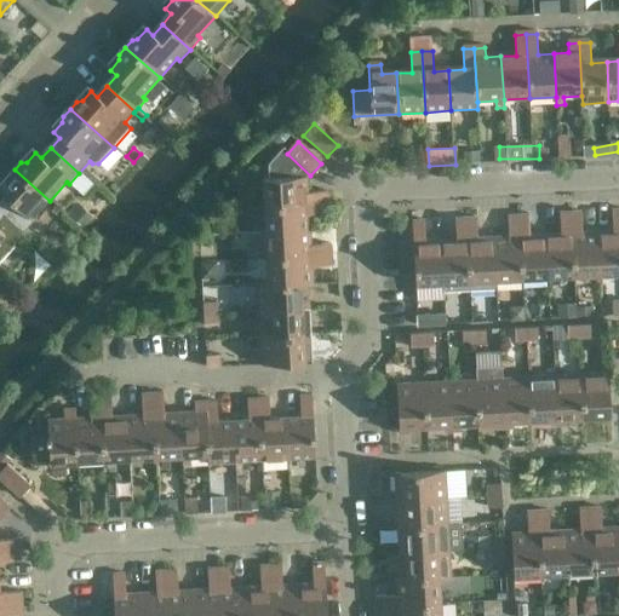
[(50,201),(15,170),(7,178),(9,183),(0,191),(0,194),(5,199),(0,203),(0,212),(24,235),(34,223),(32,220),(50,201)]
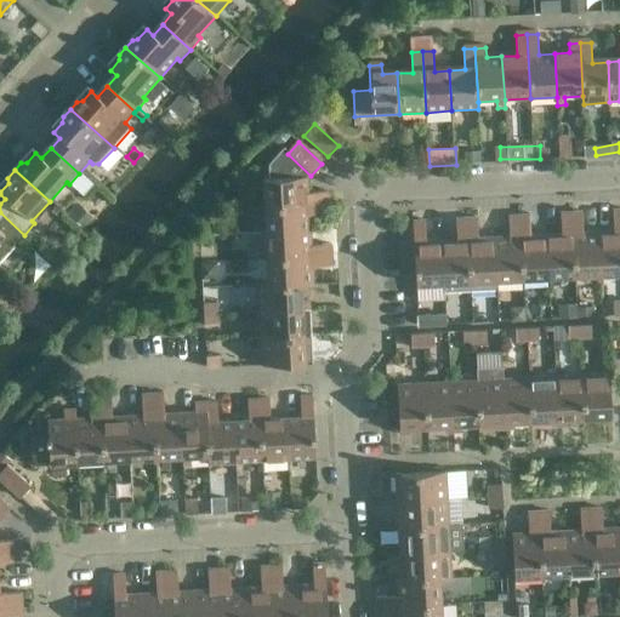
[(265,182),(266,209),(330,205),(329,195),(310,196),(308,180),(265,182)]
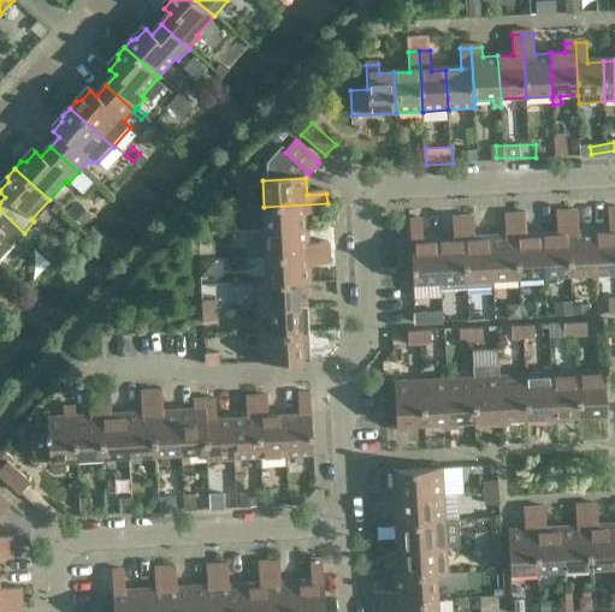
[(327,203),(264,207),(265,233),(308,231),(308,215),(327,214),(327,203)]
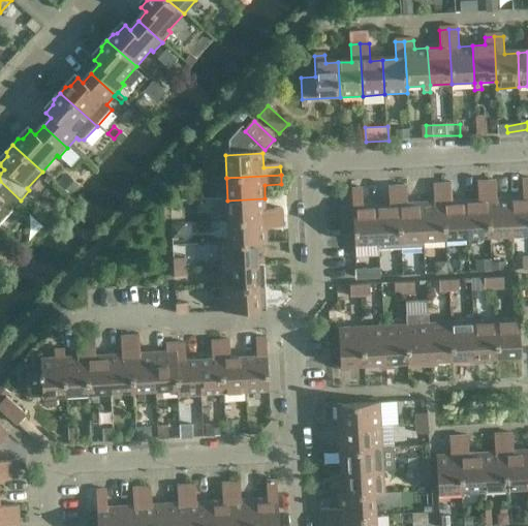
[(21,200),(0,181),(0,225),(13,211),(11,210),(21,200)]
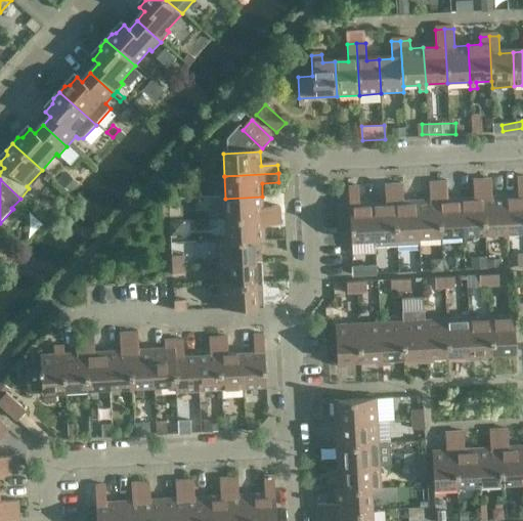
[(518,197),(506,198),(508,234),(522,233),(522,179),(518,180),(518,197)]
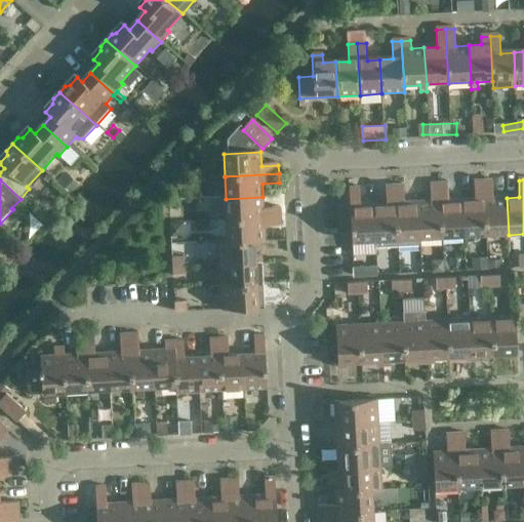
[(475,200),(462,200),(465,237),(486,236),(484,182),(475,183),(475,200)]
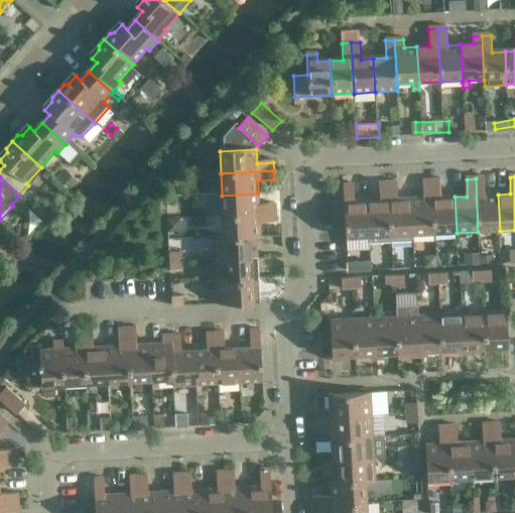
[(484,178),(476,178),(478,232),(500,231),(498,195),(485,196),(484,178)]
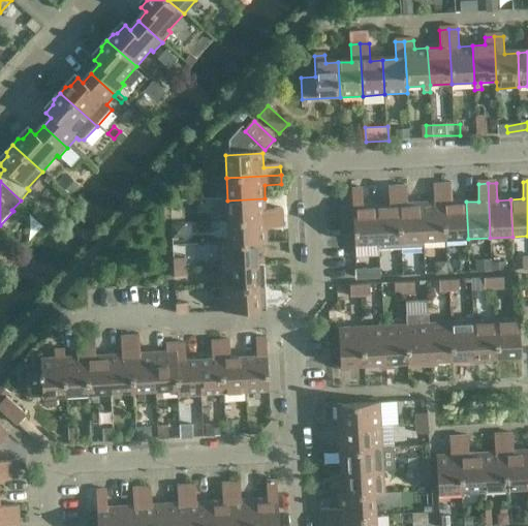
[(452,185),(442,186),(445,241),(468,239),(466,202),(453,203),(452,185)]
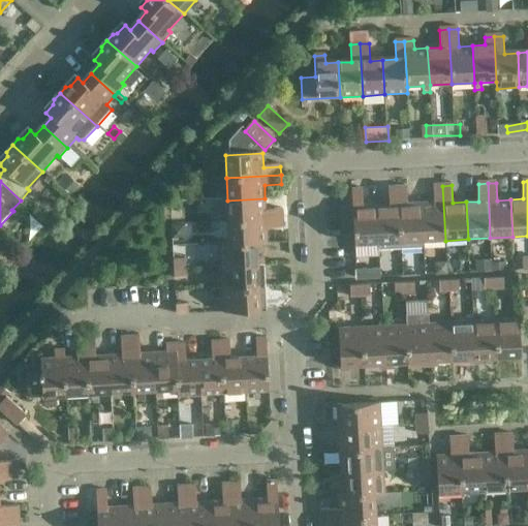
[(434,204),(421,205),(424,242),(445,241),(442,186),(434,186),(434,204)]
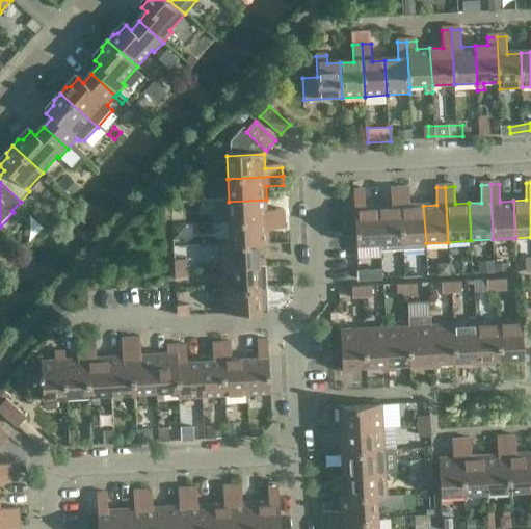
[(392,207),(378,208),(380,245),(381,245),(381,253),(403,252),(400,189),(391,190),(392,207)]
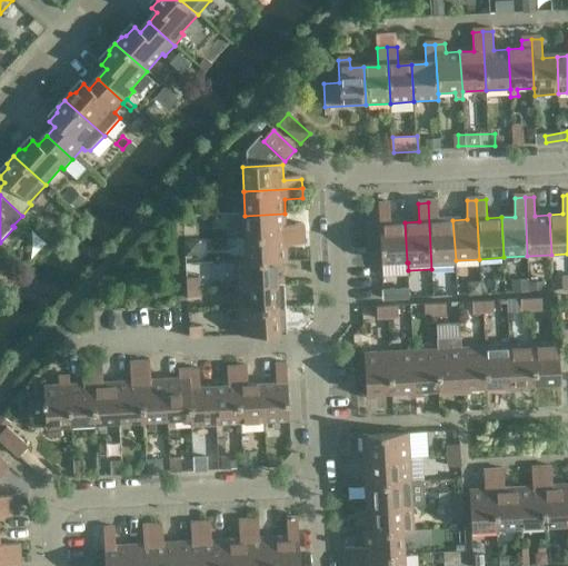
[(438,202),(428,202),(431,269),(456,268),(456,260),(452,220),(439,220),(438,202)]
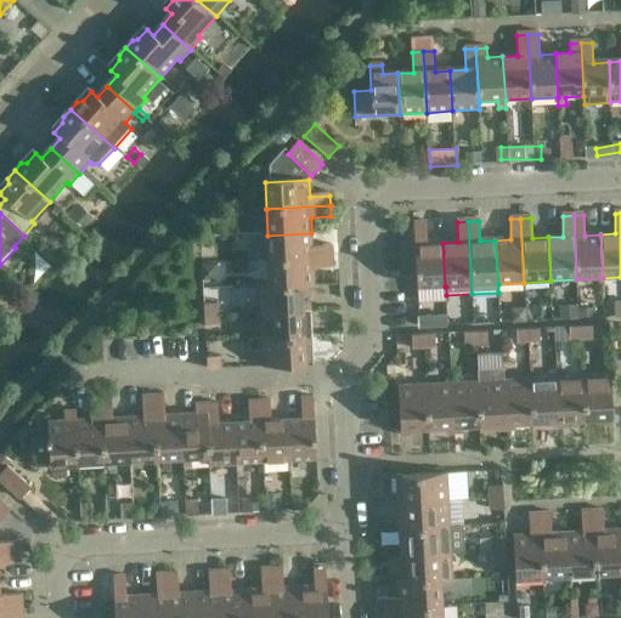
[(427,224),(415,225),(417,270),(416,270),(417,275),(418,288),(445,287),(442,243),(428,244),(427,224)]
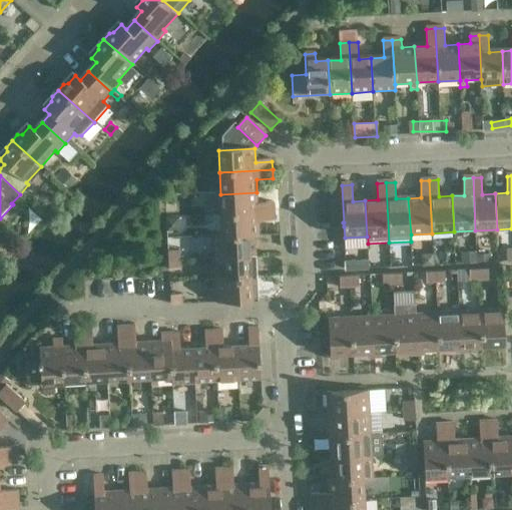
[(257,192),(220,194),(221,215),(275,213),(275,204),(258,205),(257,192)]
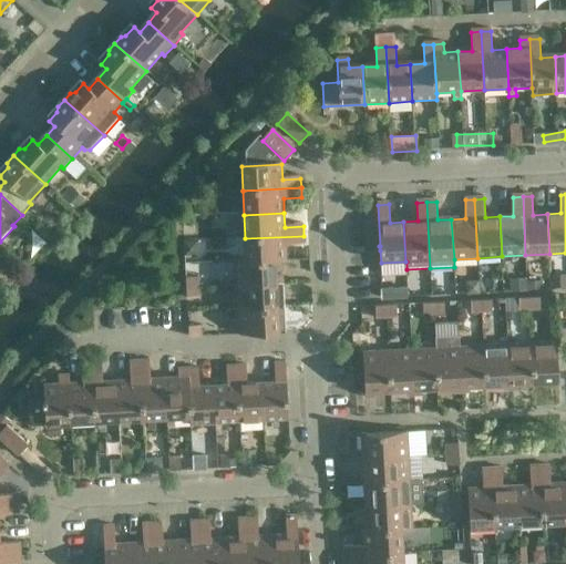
[(304,236),(245,238),(247,263),(276,260),(287,260),(286,246),(305,245),(304,236)]
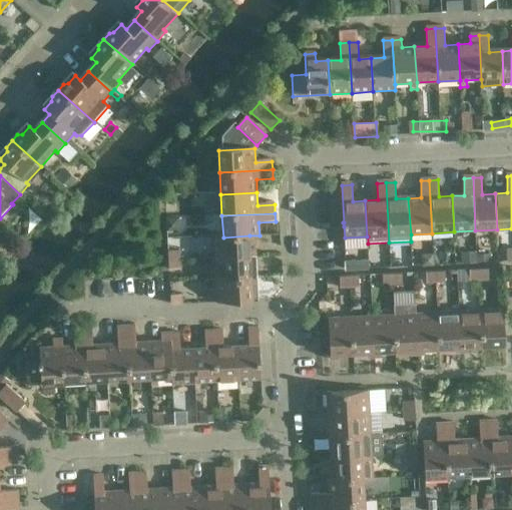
[(249,235),(223,237),(213,238),(214,260),(256,258),(256,250),(250,250),(249,235)]
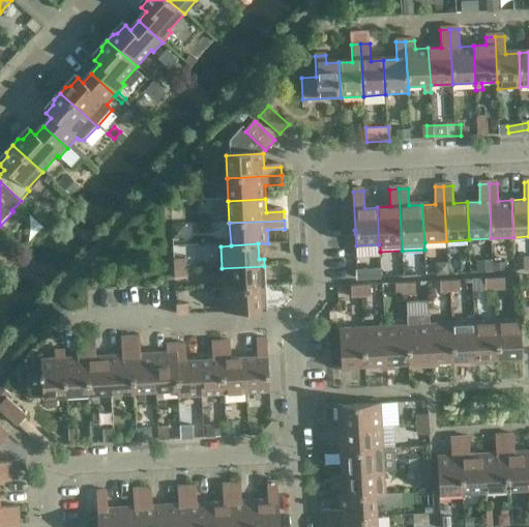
[(187,261),(175,262),(175,271),(187,270),(187,261)]
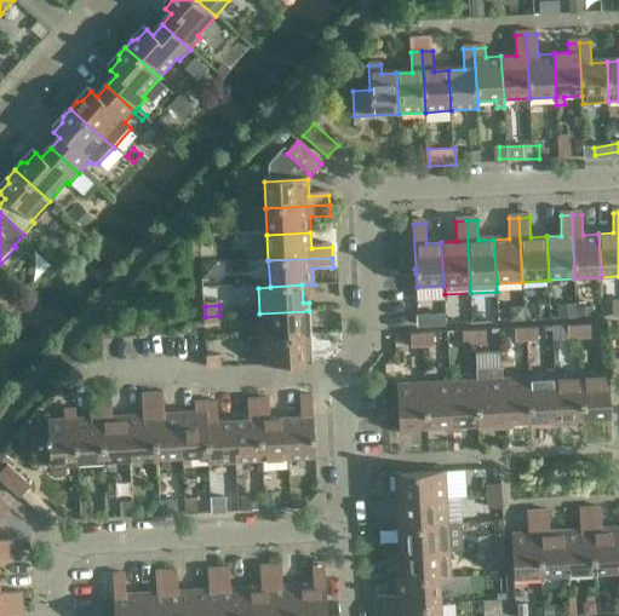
[(560,323),(595,323),(595,305),(560,306),(560,323)]
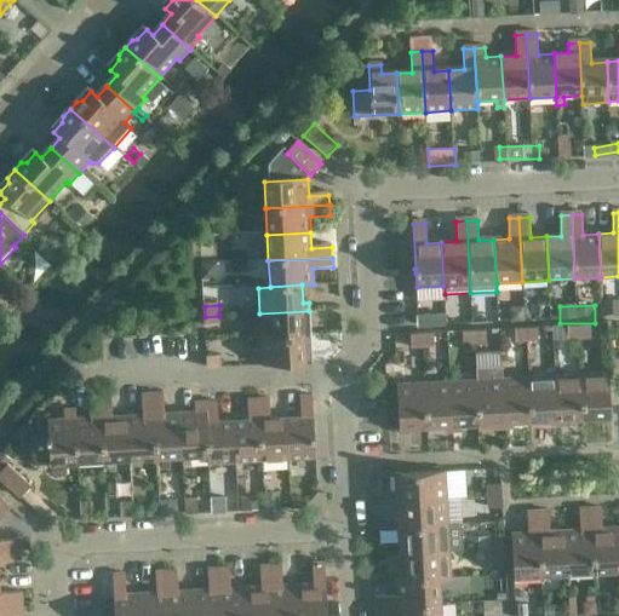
[(309,311),(259,314),(261,340),(304,338),(304,320),(310,318),(309,311)]
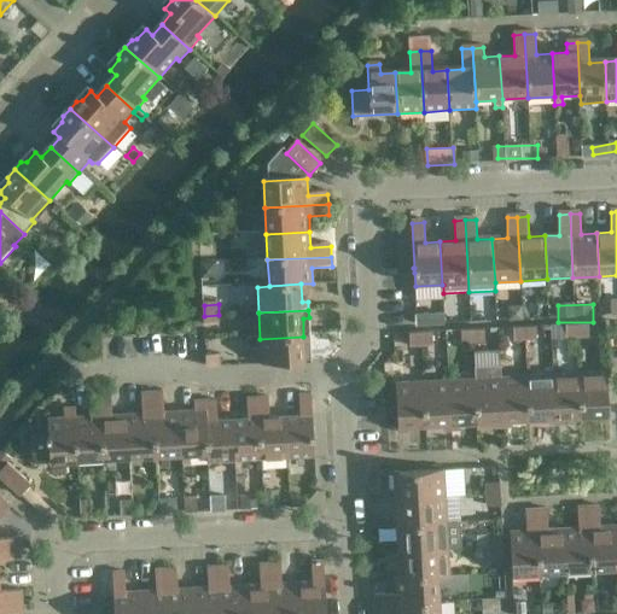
[(446,311),(417,313),(418,326),(446,325),(446,311)]
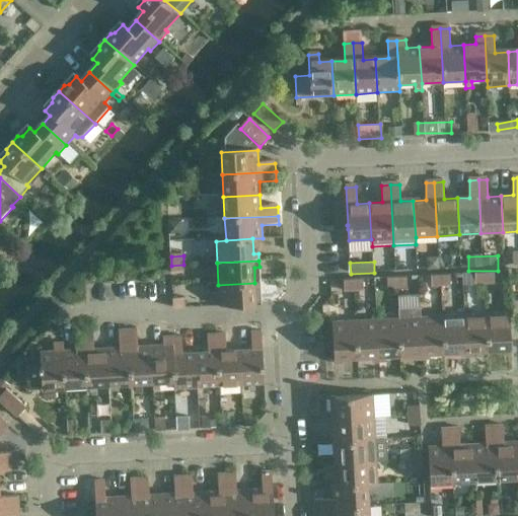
[(185,275),(183,265),(171,266),(171,268),(171,276),(185,275)]
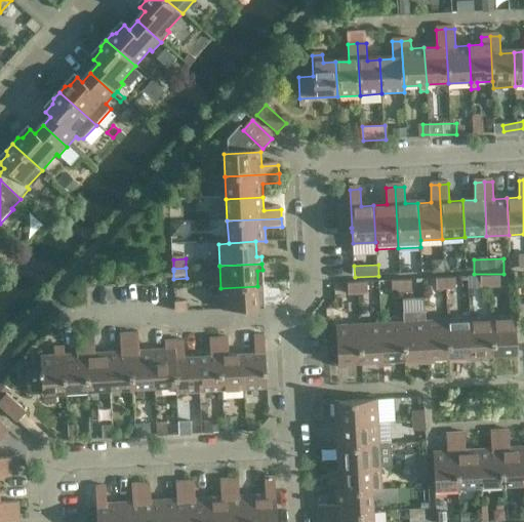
[(490,288),(489,277),(480,278),(481,289),(490,288)]
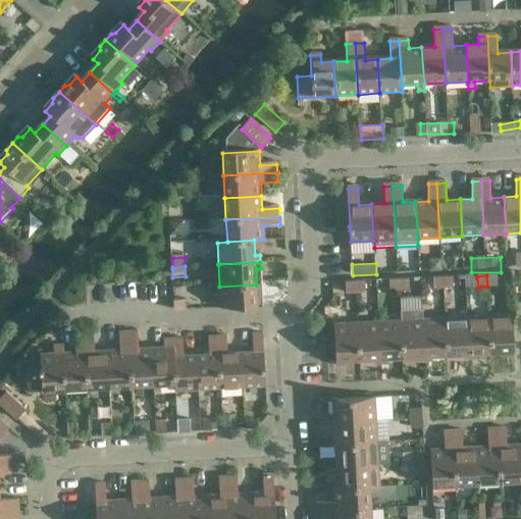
[(498,287),(497,275),(486,275),(487,287),(498,287)]
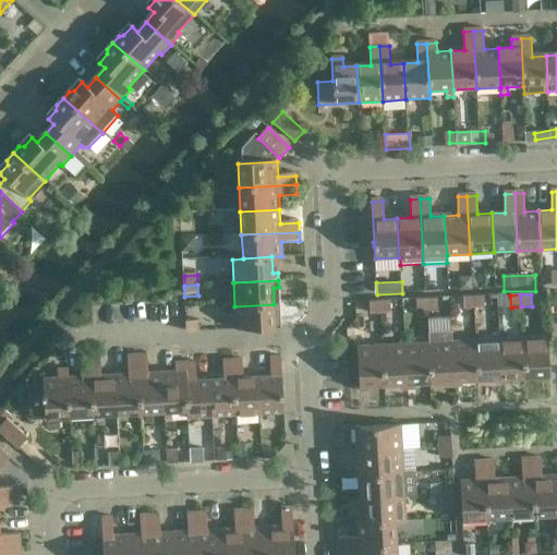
[(485,310),(484,297),(474,298),(474,311),(485,310)]
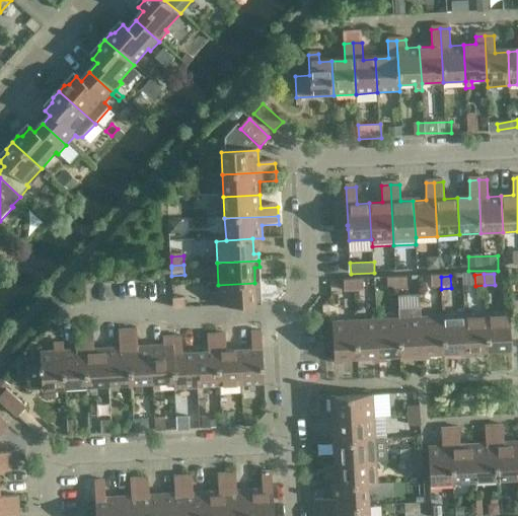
[(441,289),(441,277),(431,277),(432,289),(441,289)]
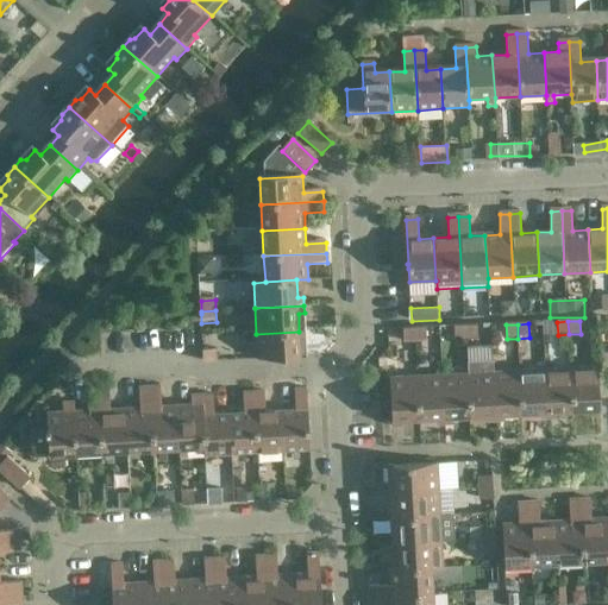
[(477,327),(467,328),(467,341),(478,341),(477,327)]
